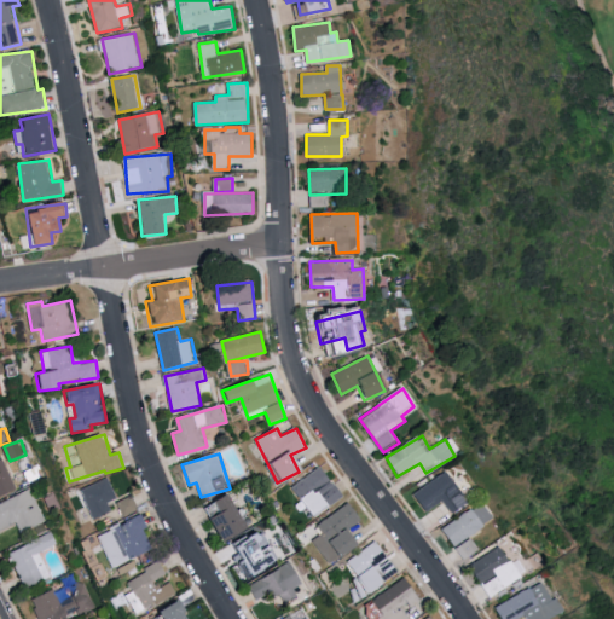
[(5,456),(0,457),(0,497),(18,491),(5,456)]
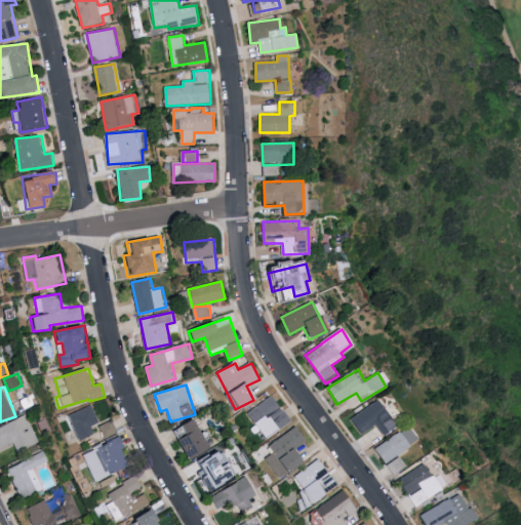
[(268,439),(291,425),(274,395),(249,409),(268,439)]
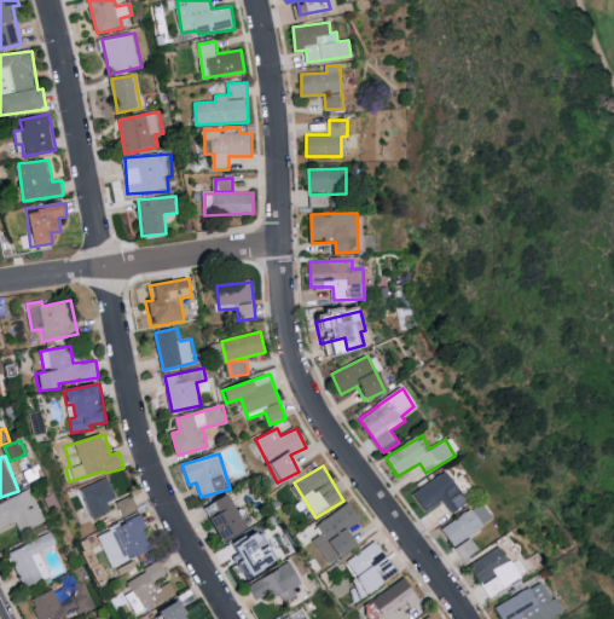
[(451,514),(467,502),(445,472),(413,495),(427,513),(442,502),(451,514)]
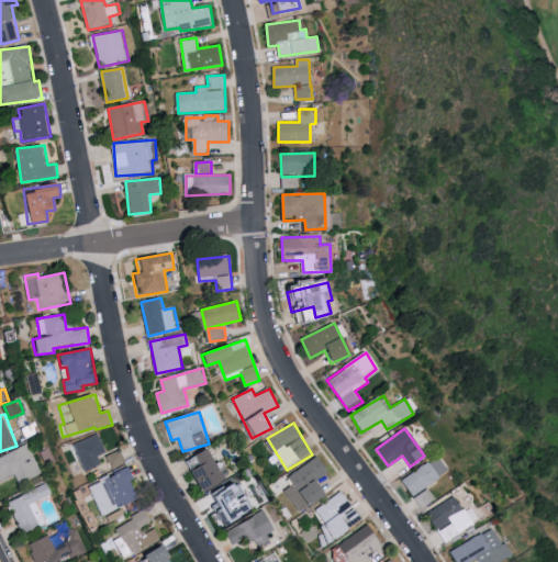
[(107,453),(101,436),(75,444),(84,471),(103,464),(100,456),(107,453)]
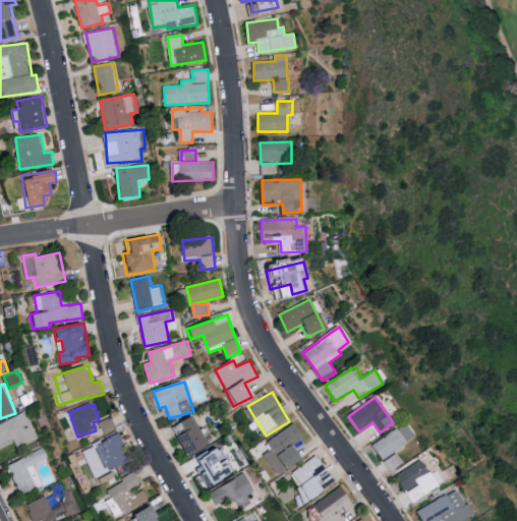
[(19,448),(41,439),(29,411),(0,423),(0,448),(16,441),(19,448)]
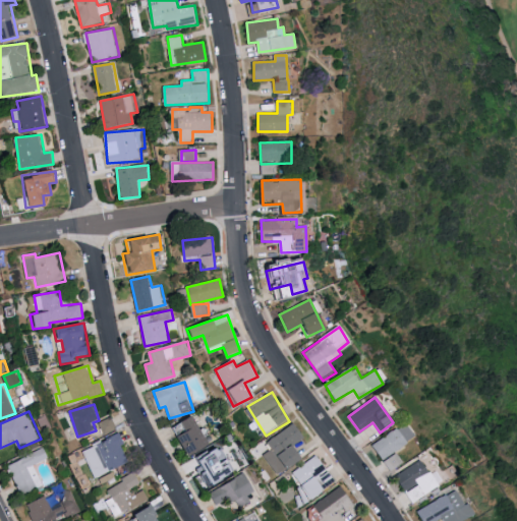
[(206,445),(191,415),(178,422),(183,431),(173,437),(184,456),(206,445)]
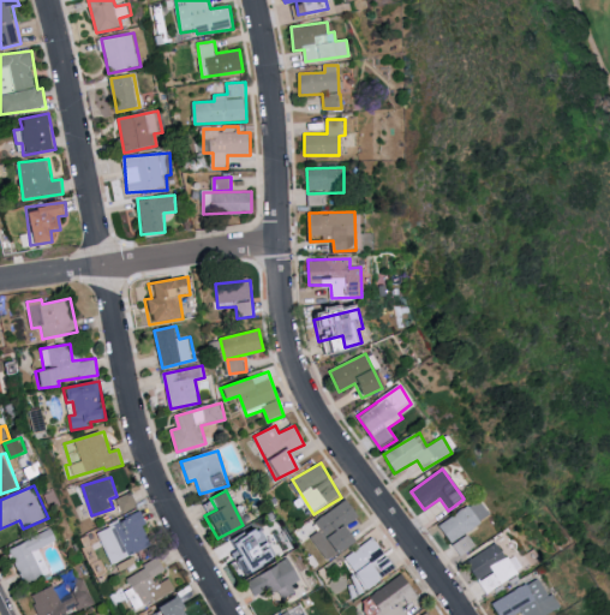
[(139,506),(132,491),(117,500),(124,513),(139,506)]
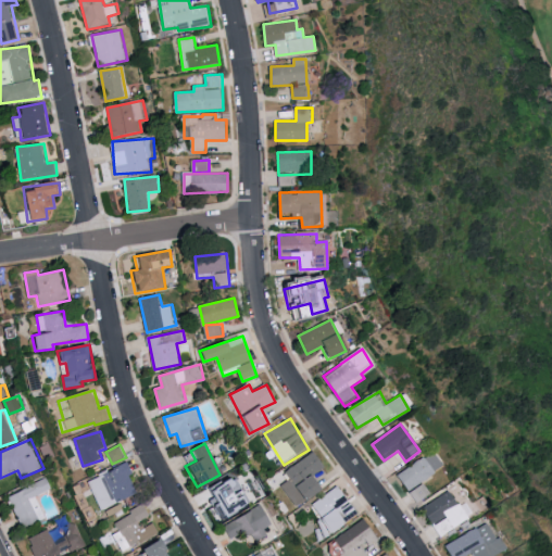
[(397,477),(409,492),(441,466),(429,451),(397,477)]
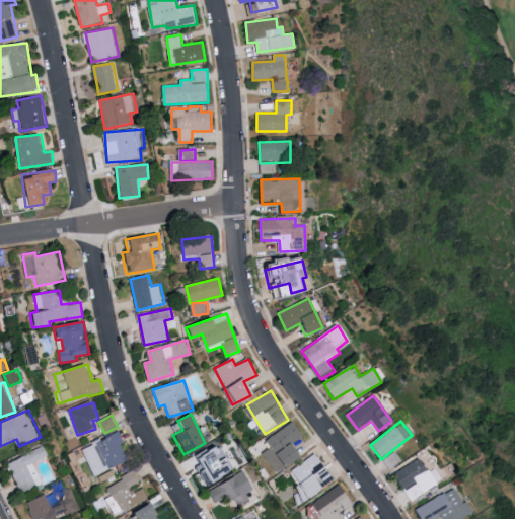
[(272,447),(263,454),(277,472),(299,456),(291,446),(303,436),(293,422),(267,441),(272,447)]
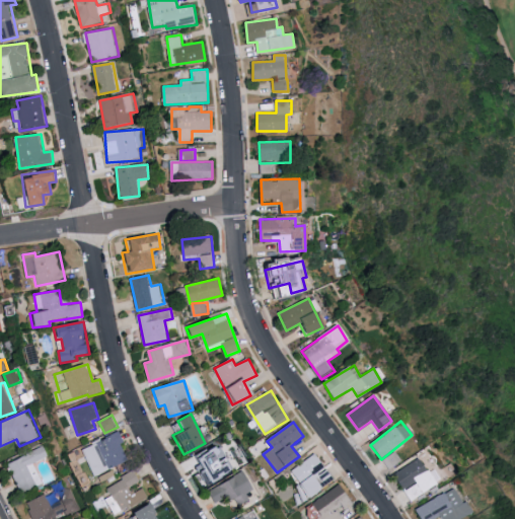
[(132,460),(120,433),(82,449),(94,476),(132,460)]
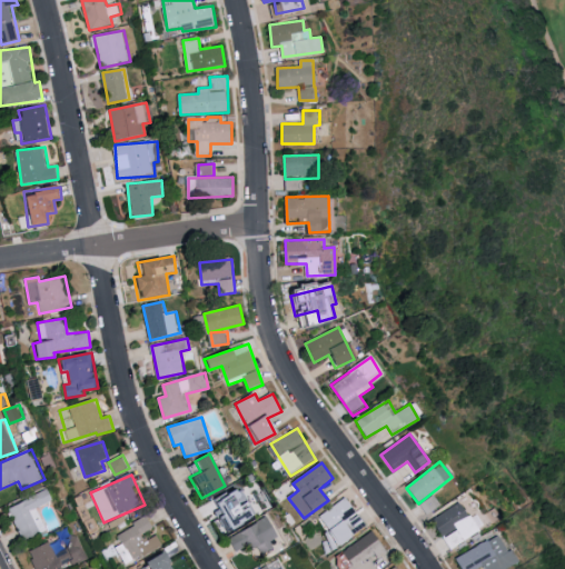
[(227,530),(256,516),(243,487),(212,502),(227,530)]
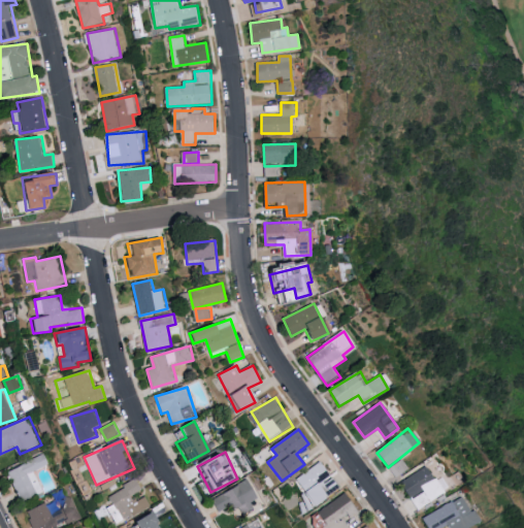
[(52,465),(47,455),(10,469),(22,500),(45,492),(37,470),(52,465)]
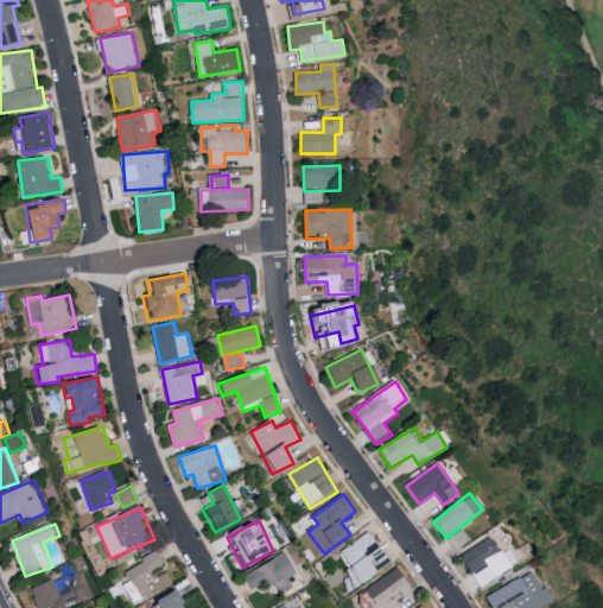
[(455,551),(470,540),(462,529),(448,538),(455,551)]
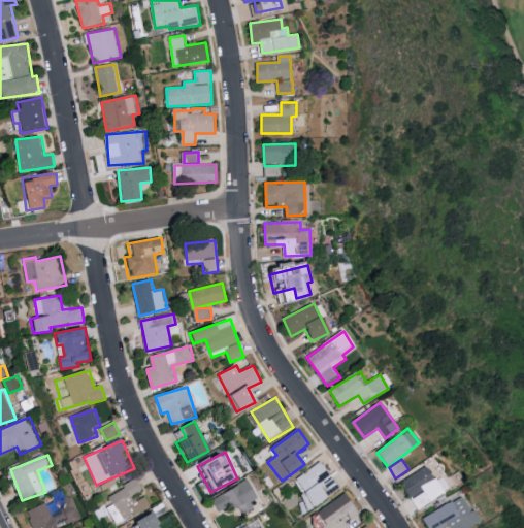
[(296,479),(316,507),(341,490),(333,476),(332,477),(322,462),(296,479)]
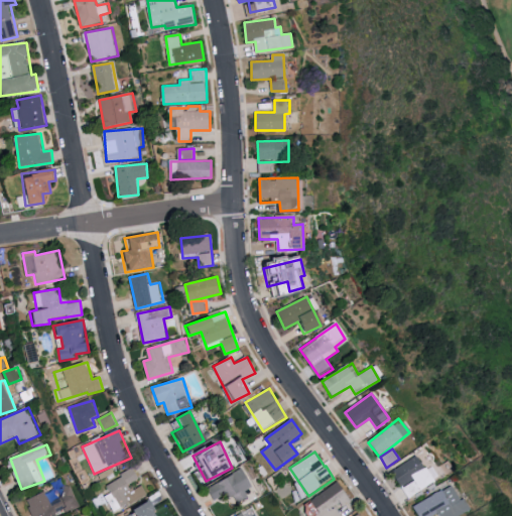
[(391,473),(409,499),(438,479),(430,467),(425,470),(415,456),(391,473)]
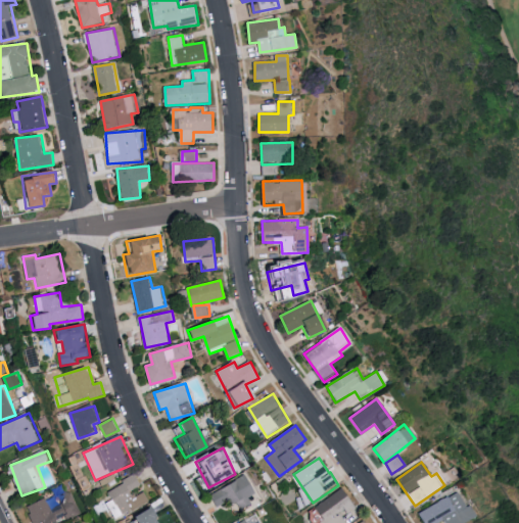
[(108,489),(122,516),(150,502),(144,489),(138,475),(108,489)]
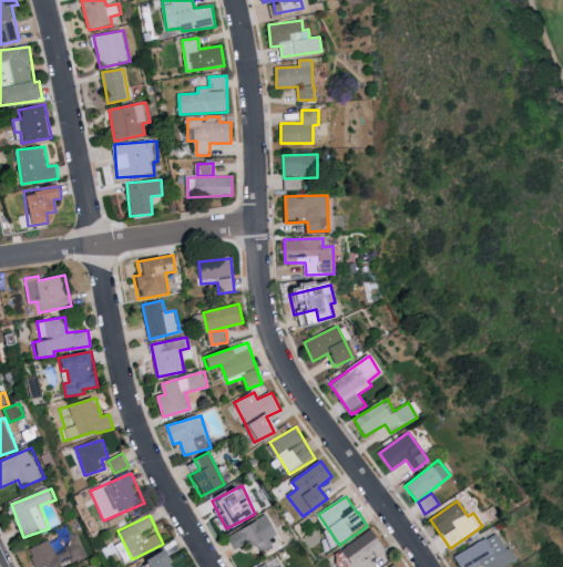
[(279,539),(269,516),(228,535),(236,552),(258,542),(260,548),(279,539)]
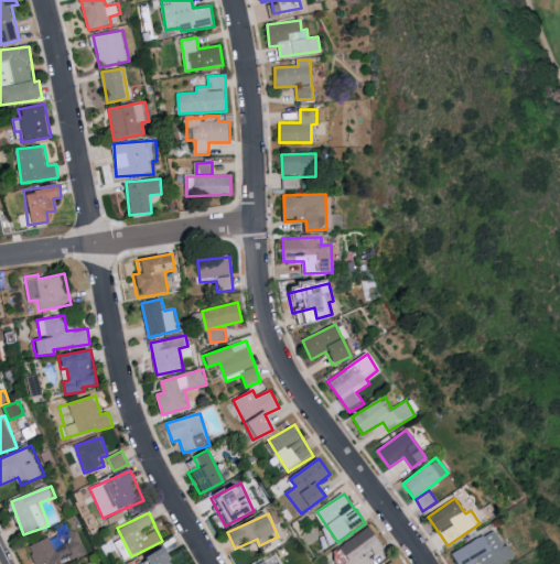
[(374,563),(369,555),(384,546),(372,527),(342,545),(351,561),(345,563),(374,563)]
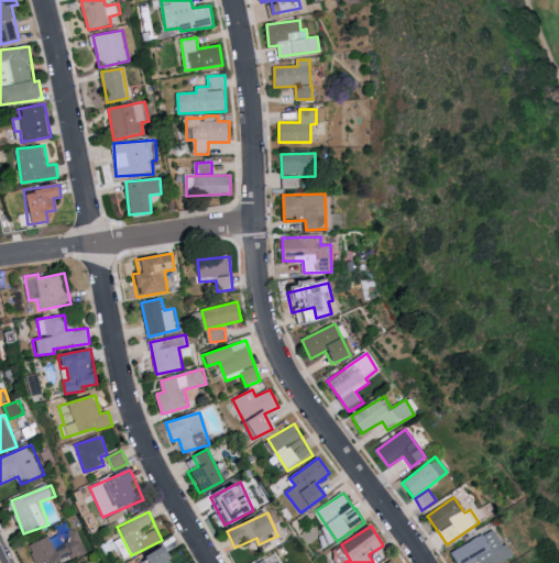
[(30,544),(36,562),(64,562),(64,561),(89,552),(80,529),(70,532),(74,541),(55,548),(51,537),(30,544)]
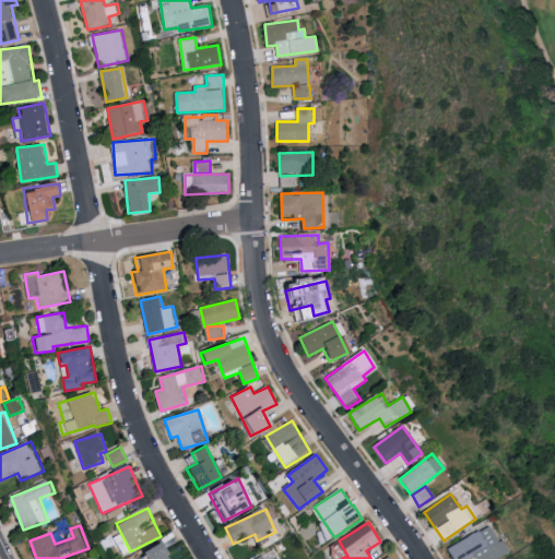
[(448,547),(453,558),(470,558),(475,556),(476,558),(497,558),(507,555),(493,525),(448,547)]
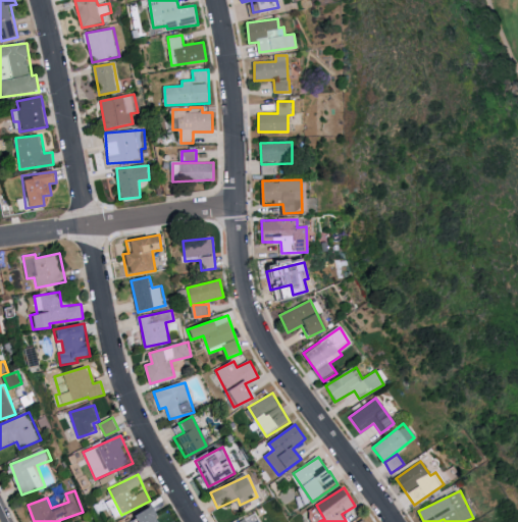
[(159,518),(153,505),(131,516),(133,521),(131,521),(155,521),(154,520),(159,518)]
